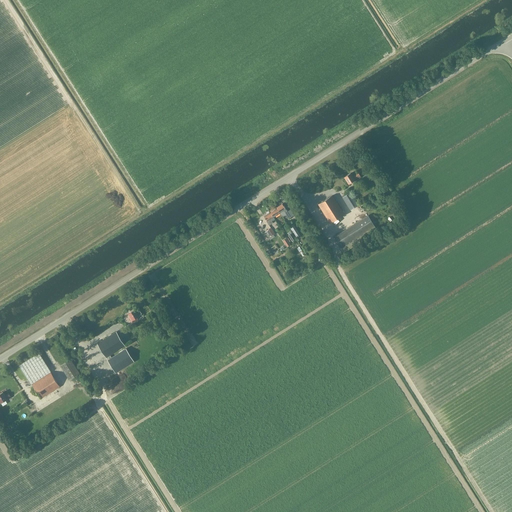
[(354,179),(360,176),(358,173),(352,177),(350,173),(344,177),(348,184),(355,180),(354,179)]
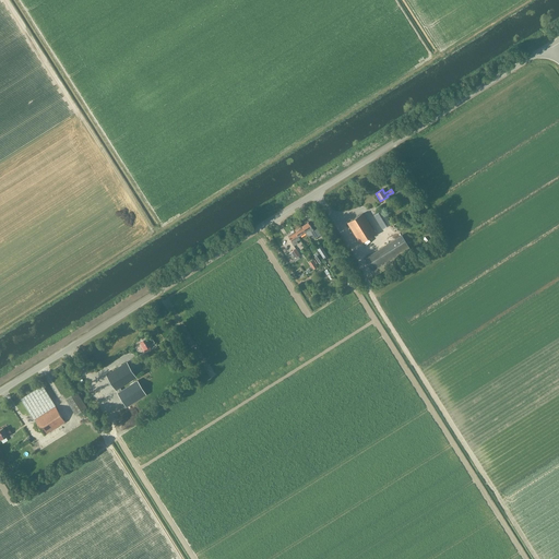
[(382,229),(393,223),(392,221),(390,222),(382,210),(373,215),(382,229)]
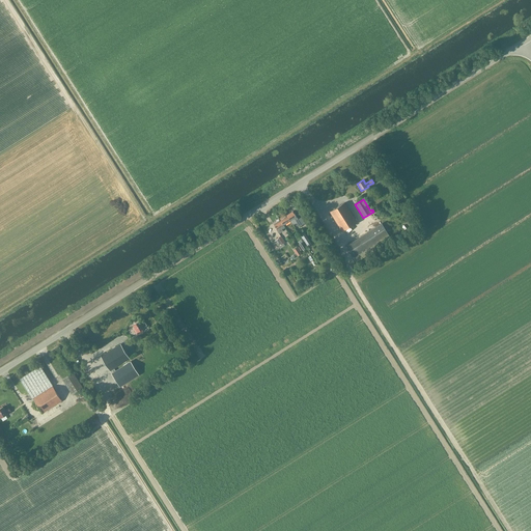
[(342,231),(357,222),(344,202),(330,212),(342,231)]
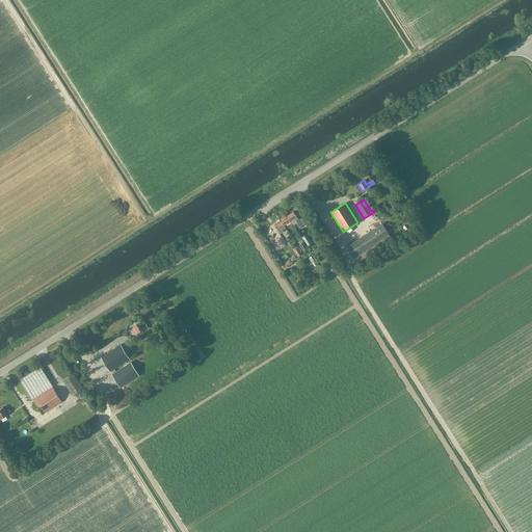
[(287,215),(291,221),(293,223),(296,221),(299,227),(306,223),(301,218),(299,219),(297,217),(294,211),(287,215)]
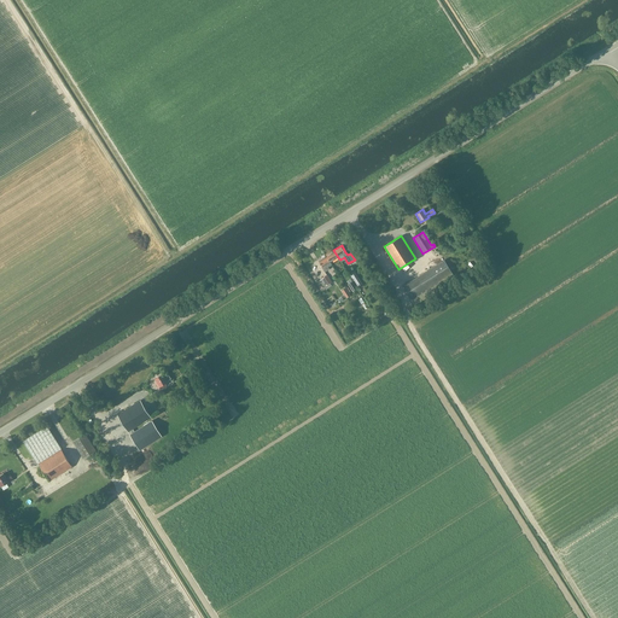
[(330,262),(331,262),(338,257),(333,250),(326,256),(330,262)]
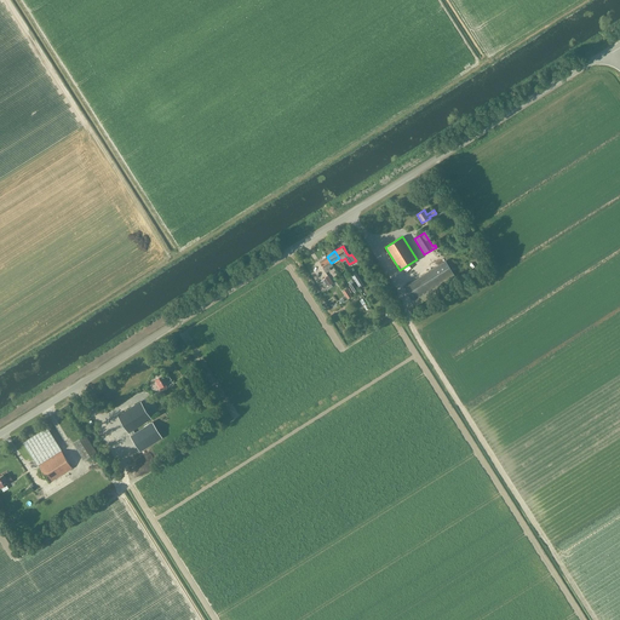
[(333,265),(332,263),(331,263),(327,257),(319,262),(323,268),(322,268),(326,273),(331,270),(329,268),(333,265)]
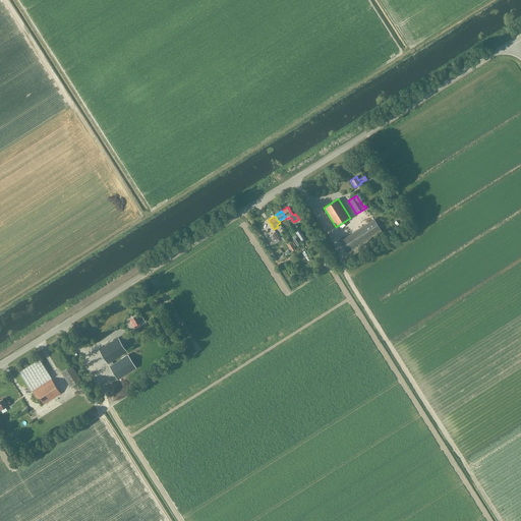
[(340,241),(350,257),(385,235),(374,220),(340,241)]
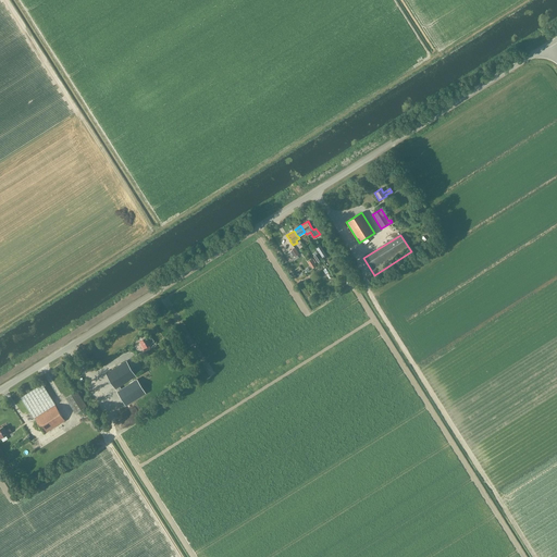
[(291,251),(295,258),(299,256),(295,249),(291,251)]
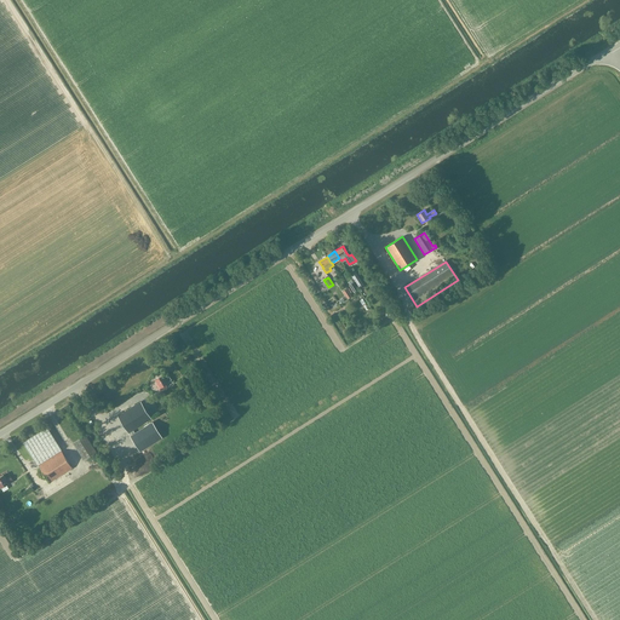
[(162,374),(155,379),(158,384),(155,384),(160,391),(167,386),(166,384),(167,383),(171,379),(170,377),(165,379),(162,374)]
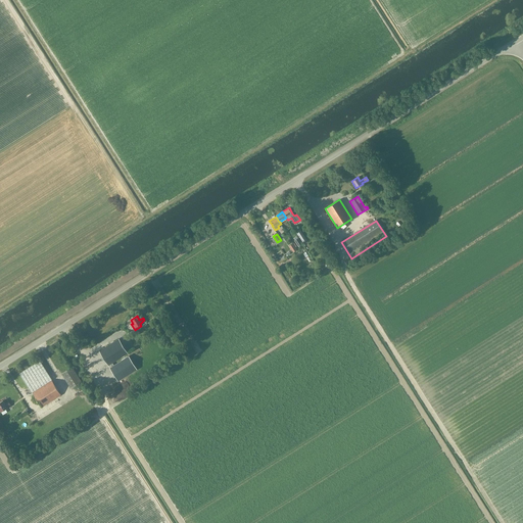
[(108,365),(112,363),(128,353),(119,339),(100,350),(108,365)]
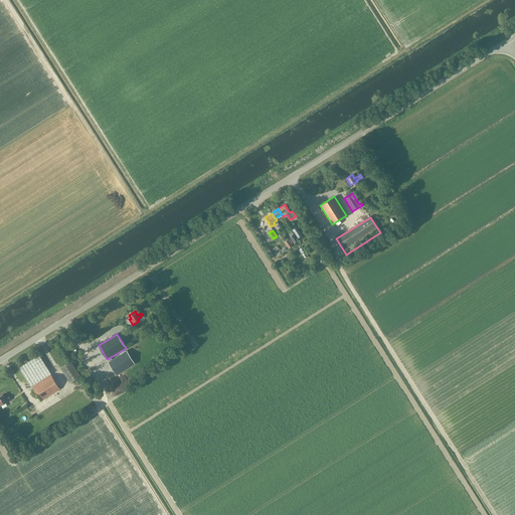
[(109,361),(108,362),(117,375),(135,364),(127,350),(112,359),(109,361)]
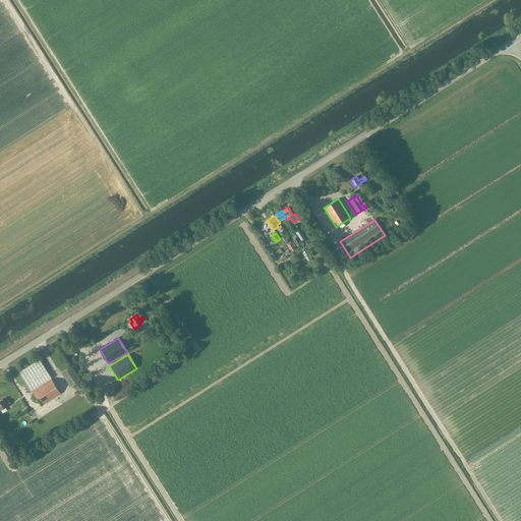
[(51,379),(52,378),(39,358),(18,371),(32,391),(33,391),(42,405),(61,393),(51,379)]
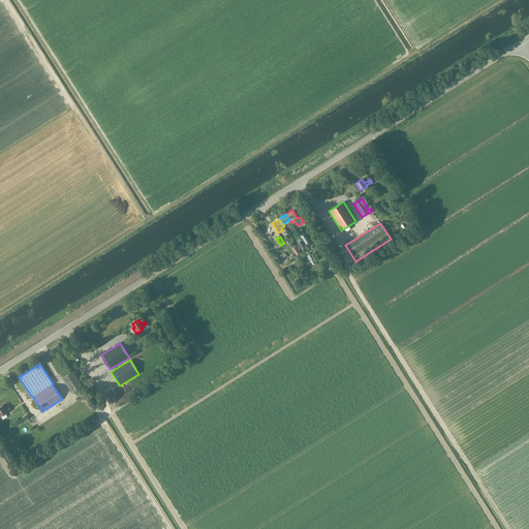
[(71,393),(83,386),(73,372),(62,378),(71,393)]
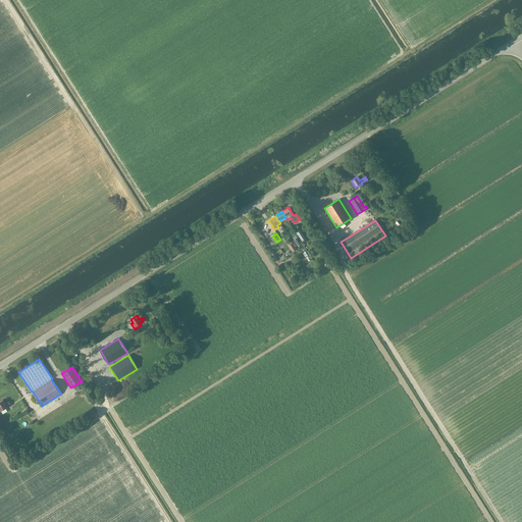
[(6,406),(10,404),(8,401),(5,404),(2,400),(0,401),(0,410),(1,411),(7,407),(6,406)]
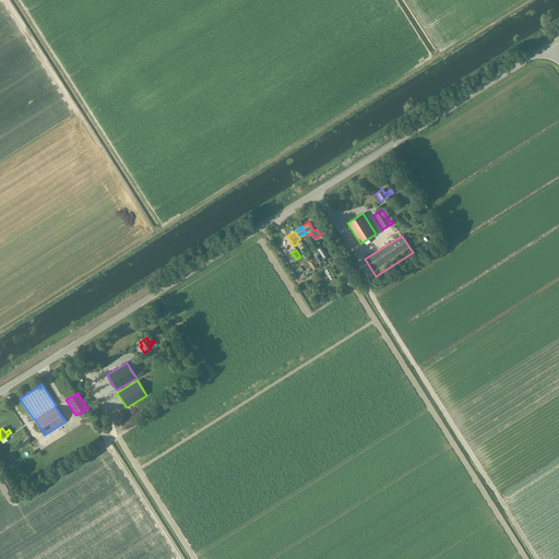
[(43,444),(47,453),(71,440),(67,432),(43,444)]
